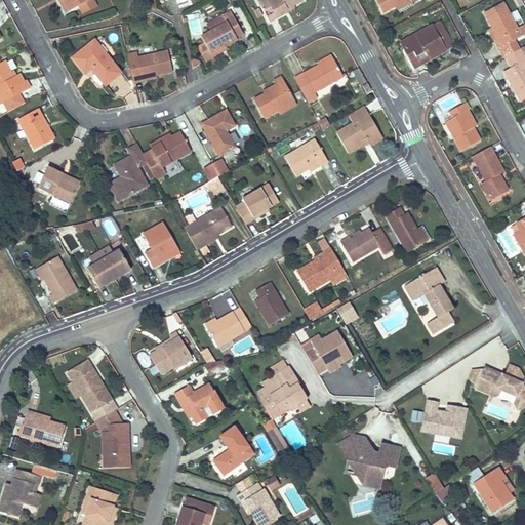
[(58,0),(67,12),(70,10),(65,0),(64,0),(58,0)]
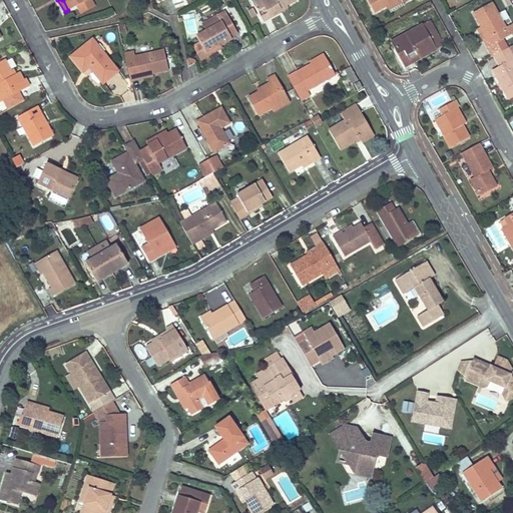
[(63,0),(68,10),(78,5),(85,1),(84,0),(63,0)]
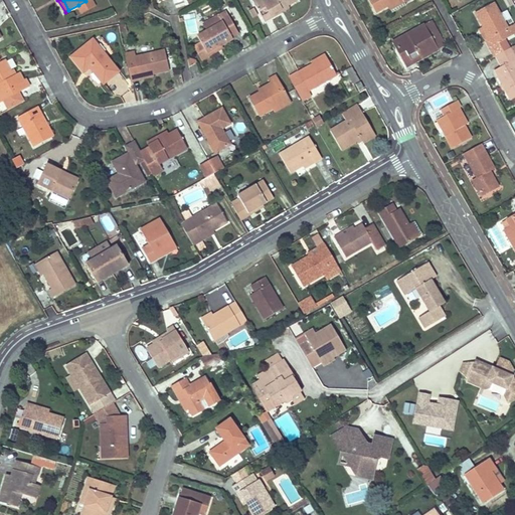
[(84,0),(86,1),(78,5),(82,13),(95,6),(91,0),(84,0)]
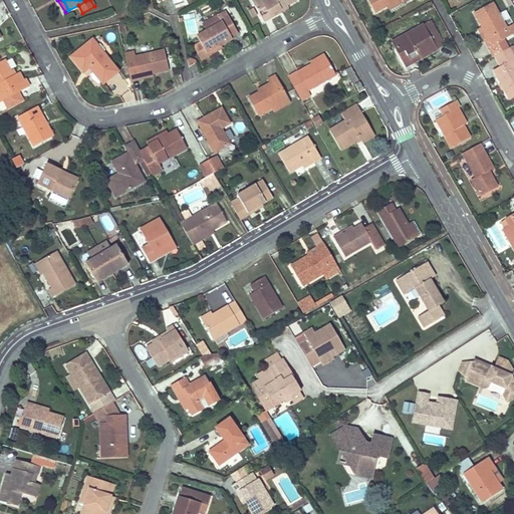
[(253,0),(251,1),(263,22),(278,13),(277,10),(286,6),(295,0),(253,0)]
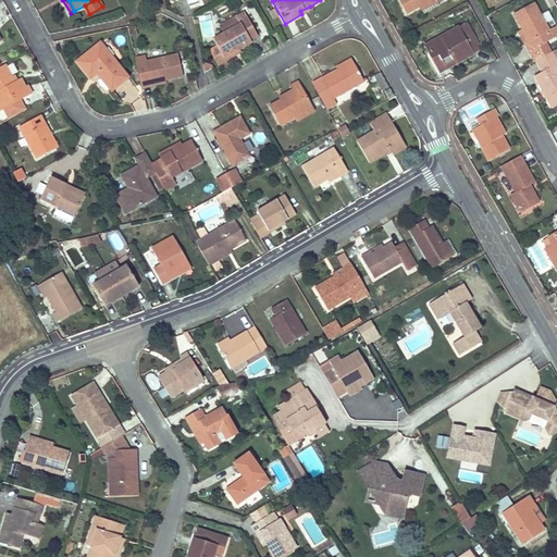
[(397,0),(406,15),(420,8),(432,0),(435,0),(437,2),(442,0),(397,0)]
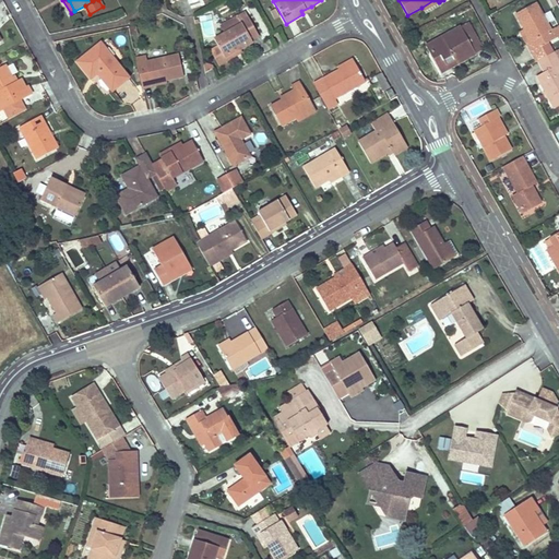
[(437,0),(433,0),(421,8),(424,11),(439,2),(437,0)]
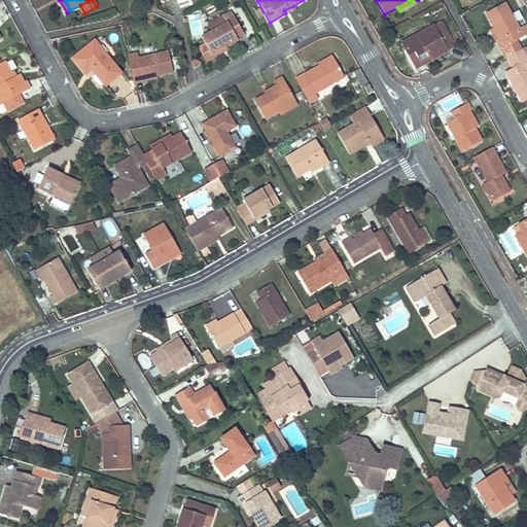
[(486,13),(494,29),(500,40),(508,36),(513,43),(516,41),(523,37),(519,29),(504,4),(486,13)]
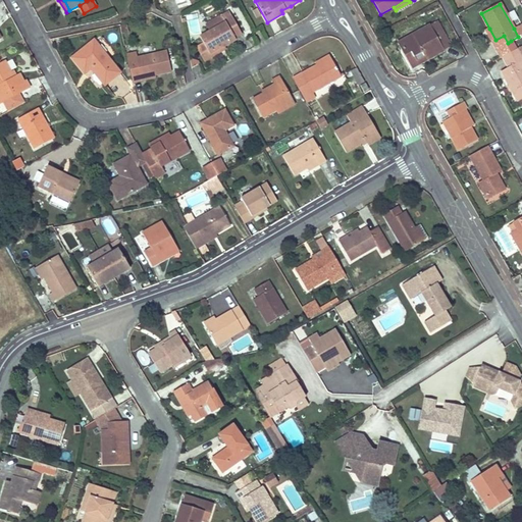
[(227,12),(221,15),(224,20),(230,16),(227,12)]
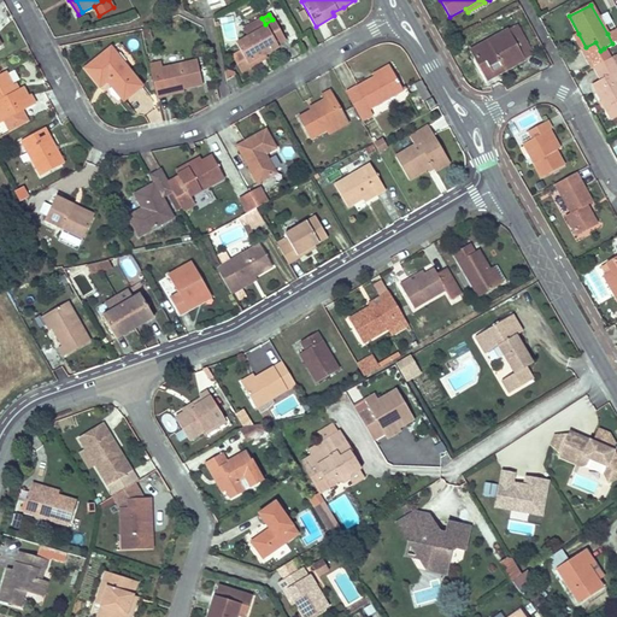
[(236,43),(241,52),(247,63),(263,54),(264,56),(278,47),(277,45),(286,40),(272,19),(265,24),(262,18),(244,29),(248,37),(236,43)]
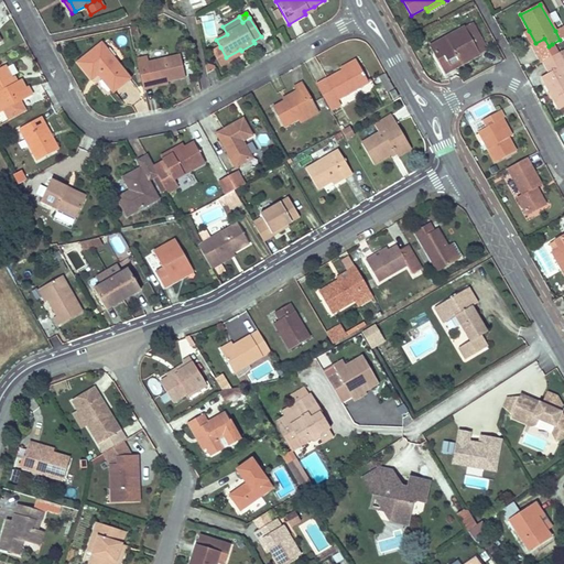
[(430,46),(434,55),(441,52),(452,71),(461,66),(459,62),(477,52),(472,42),(479,38),(472,23),(430,46)]
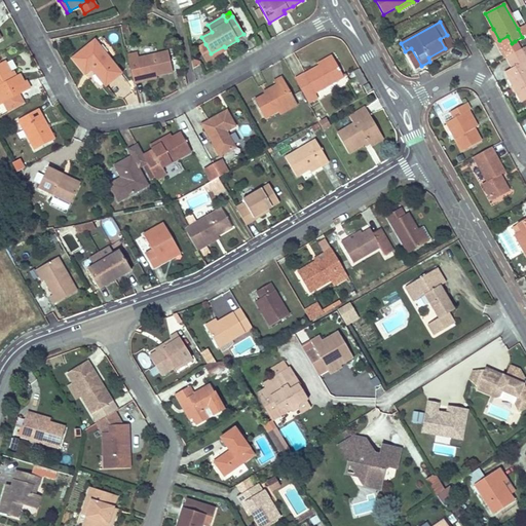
[(493,29),(490,30),(505,58),(508,55),(519,49),(515,41),(512,43),(508,36),(499,40),(493,29)]
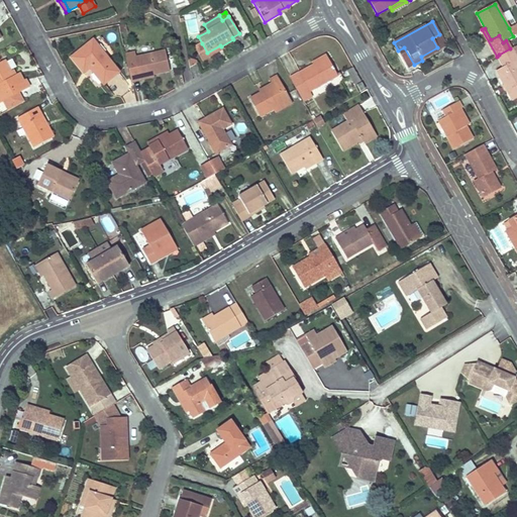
[(439,34),(432,38),(437,47),(439,50),(446,46),(439,34)]
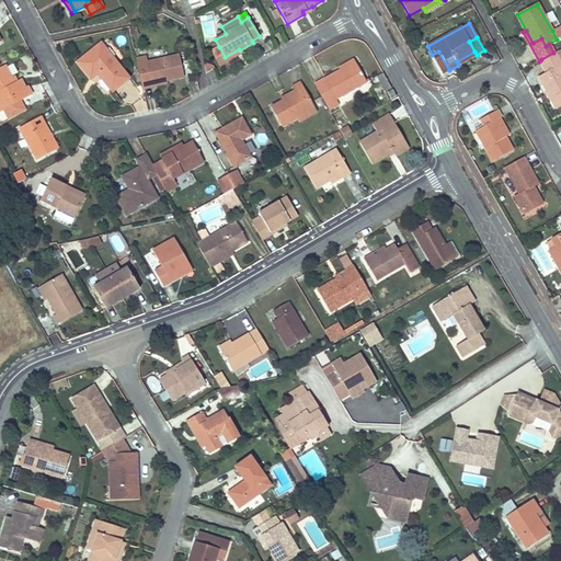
[(91,78),(98,72),(100,71),(105,78),(103,79),(113,91),(129,78),(100,43),(77,61),(91,78)]
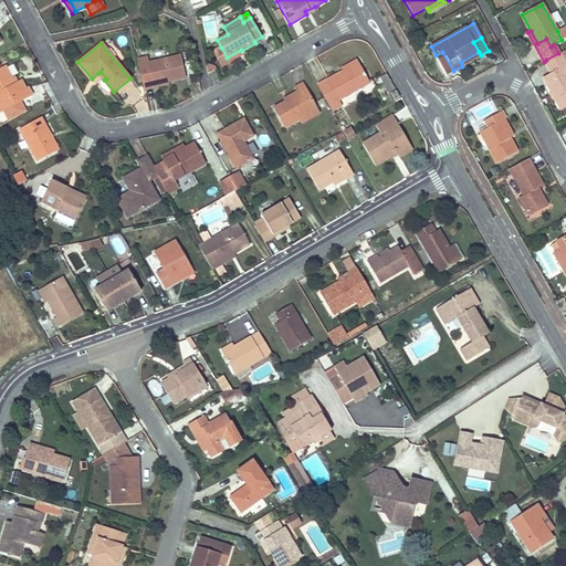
[(227,58),(221,48),(213,51),(222,66),(244,54),(242,51),(241,50),(227,58)]
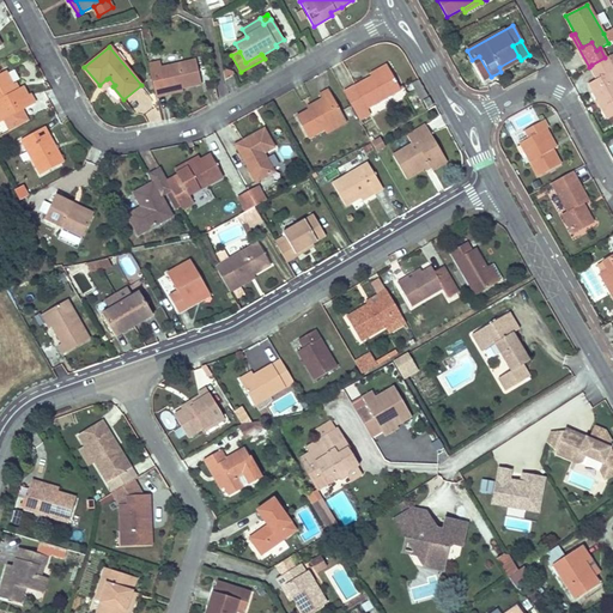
[(479,56),(472,60),(483,82),(491,77),(479,56)]
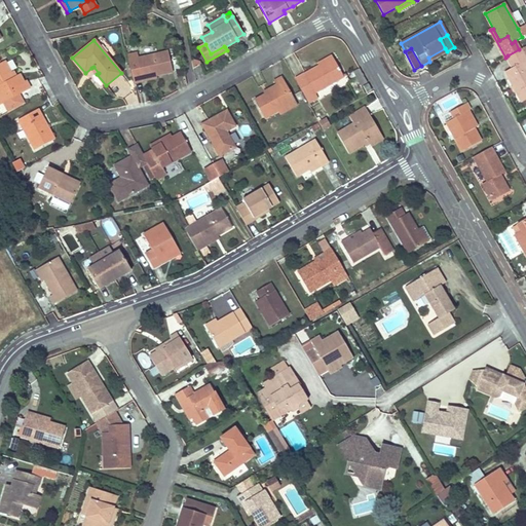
[(445,48),(428,58),(429,62),(447,51),(445,48)]
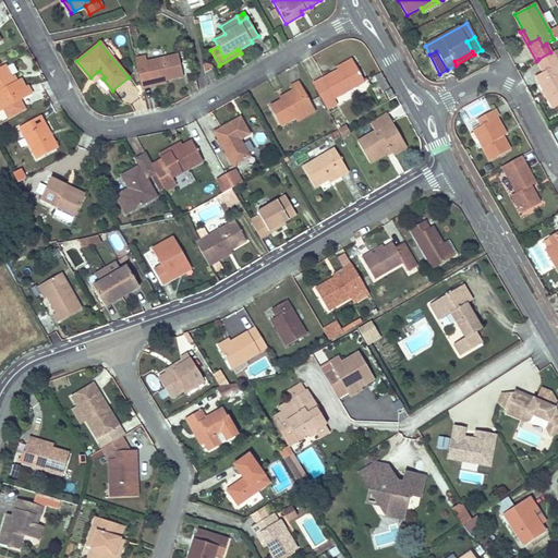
[(557,62),(552,52),(550,52),(538,59),(545,72),(536,76),(554,108),(557,105),(557,69),(556,64),(557,62)]
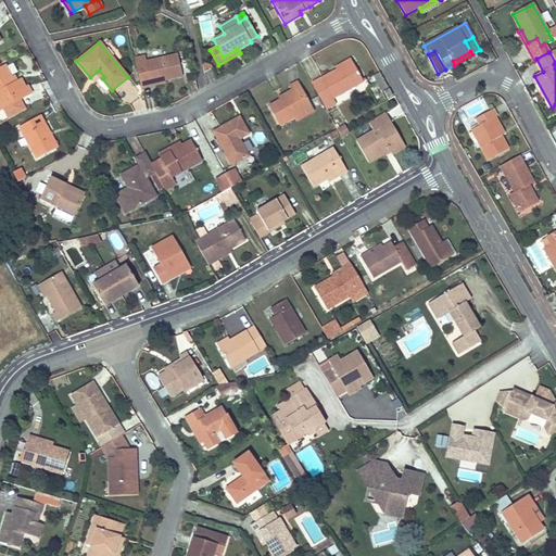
[(144,62),(149,83),(165,79),(181,75),(177,54),(144,62)]
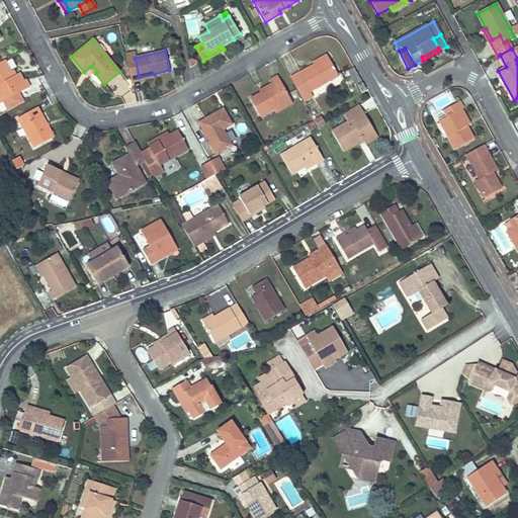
[(313,62),(315,66),(328,58),(326,55),(313,62)]
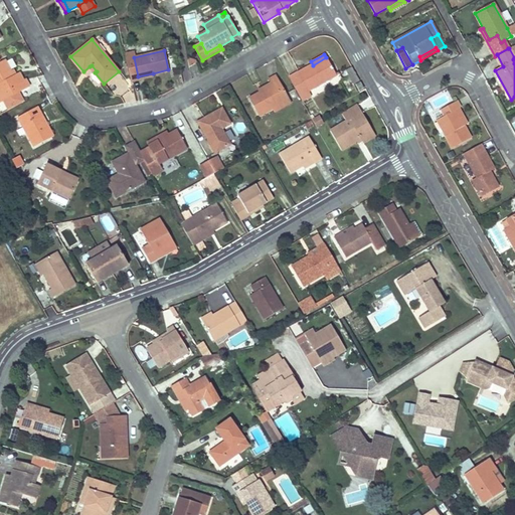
[(313,65),(289,78),(302,102),(311,97),(308,92),(336,75),(326,57),(313,65)]
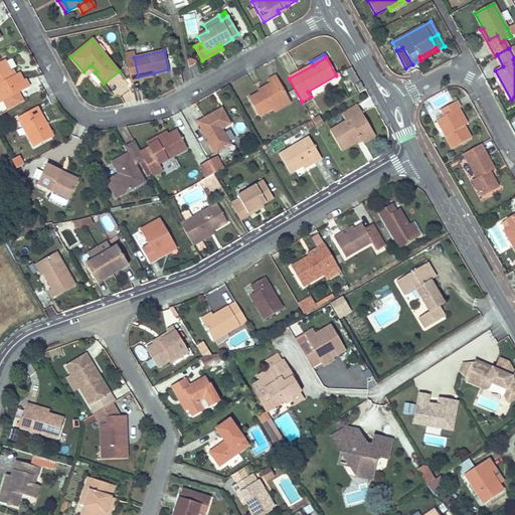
[(0,61),(0,96),(3,101),(18,93),(29,87),(25,78),(23,79),(19,72),(16,73),(13,75),(10,70),(4,59),(0,61)]
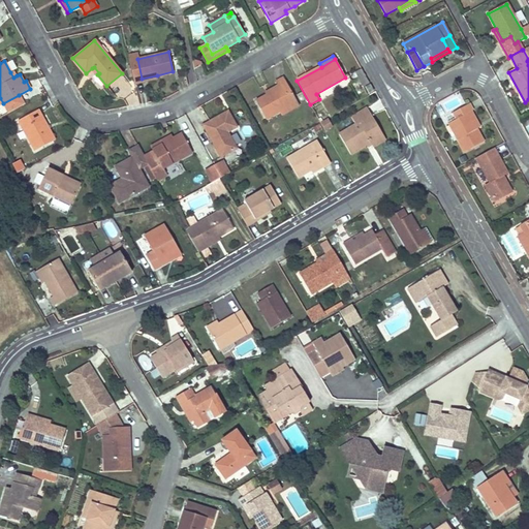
[(268,96),(267,95),(256,100),(267,119),(280,111),(297,102),(282,78),(275,83),(277,86),(279,90),(268,96)]
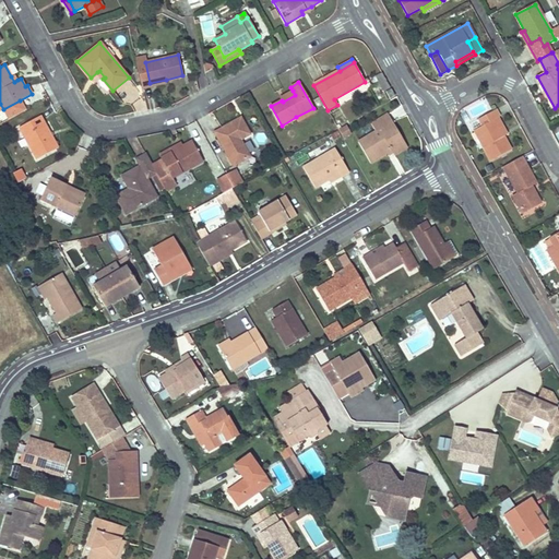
[(133,85),(120,93),(127,103),(140,95),(133,85)]
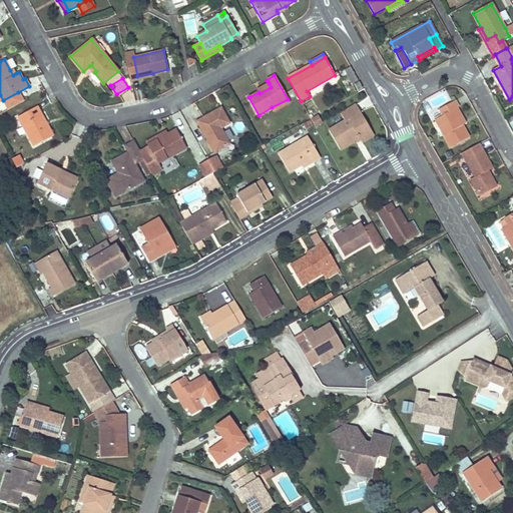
[(269,83),(257,90),(259,92),(260,93),(271,87),(269,83)]
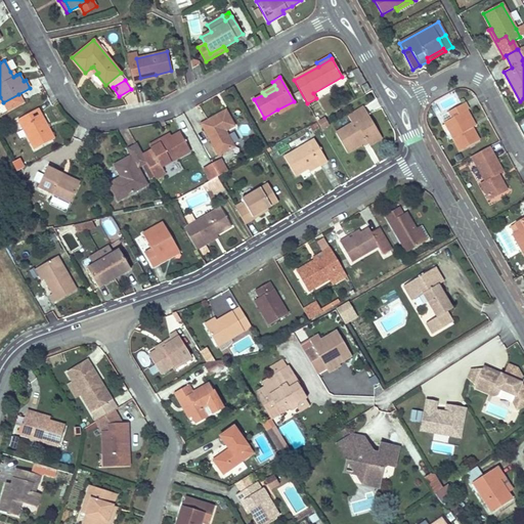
[(18,94),(3,102),(4,104),(13,99),(16,105),(24,102),(18,94)]
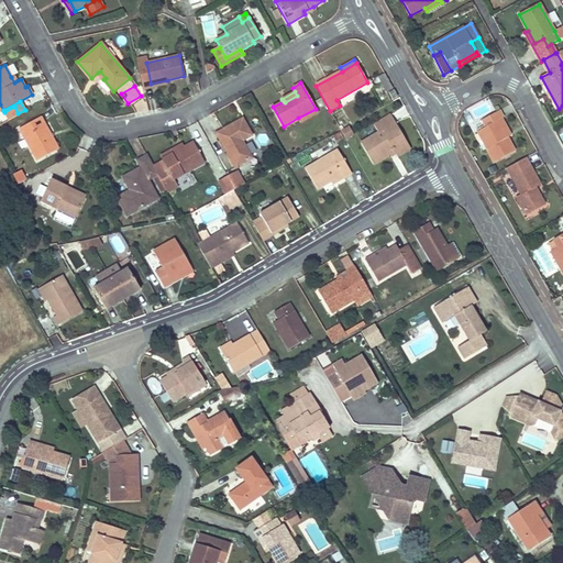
[(14,107),(4,112),(8,119),(18,113),(14,107)]
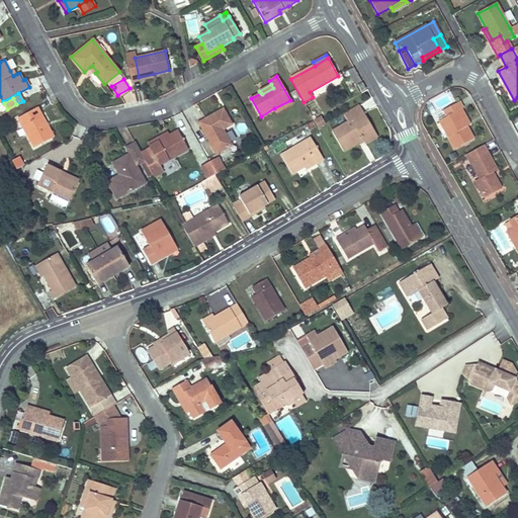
[(290,100),(274,108),(276,112),(292,103),(290,100)]
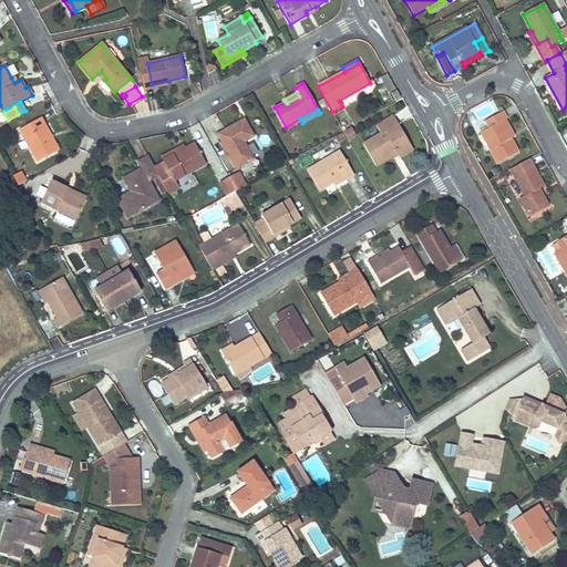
[(511,140),(501,122),(505,120),(507,119),(503,111),(485,121),(490,129),(481,133),(497,164),(518,153),(511,140)]
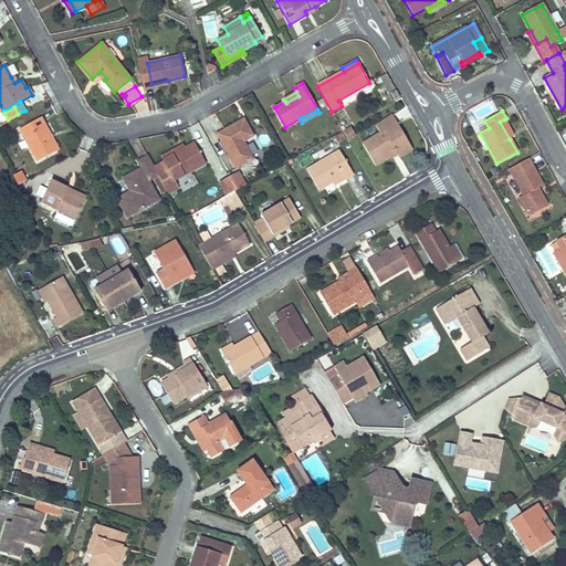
[(375,166),(392,155),(390,152),(394,150),(397,156),(399,158),(412,150),(402,133),(398,136),(392,127),(398,124),(392,115),(375,125),(380,134),(363,144),(375,166)]
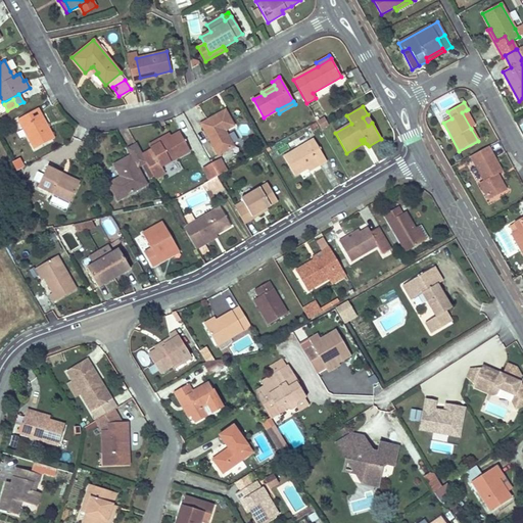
[(38,108),(18,119),(35,149),(54,138),(38,108)]
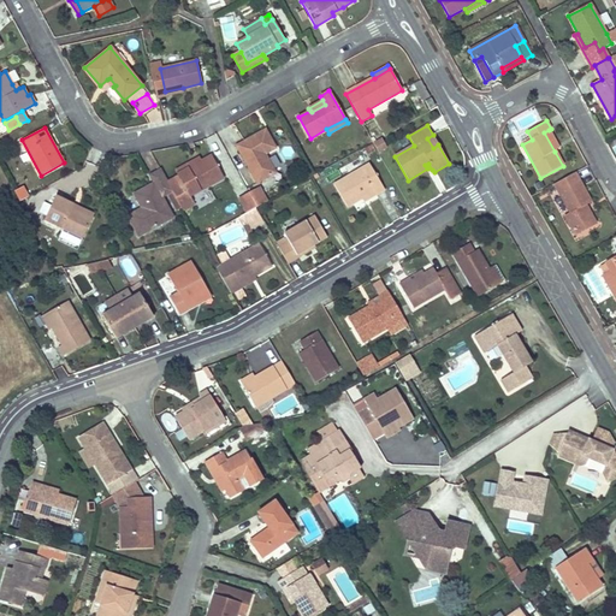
[(265,129),(237,146),(256,182),(274,172),(265,153),(274,147),(265,129)]
